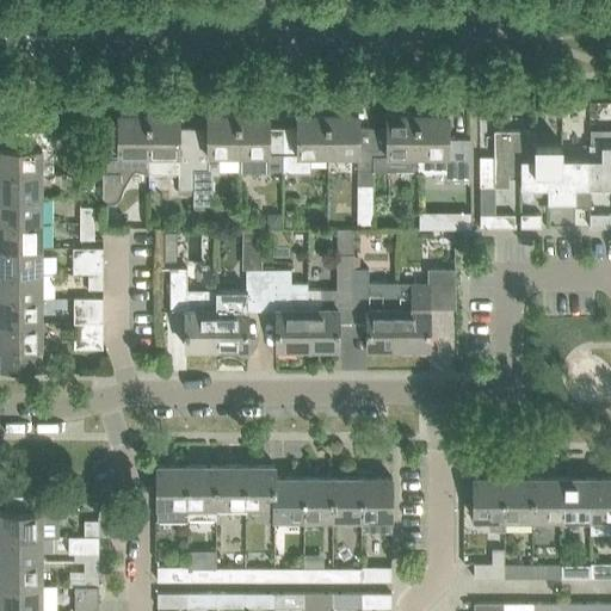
[(123,187),(133,170),(149,172),(149,112),(119,112),(119,128),(104,128),(105,154),(104,154),(104,201),(116,201),(121,195),(123,187)]
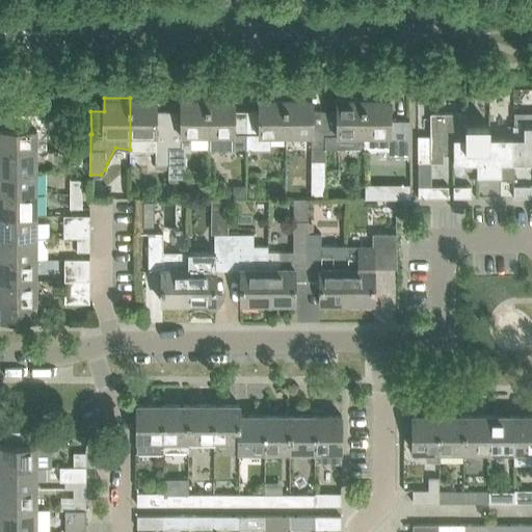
[(156,150),(156,168),(168,168),(169,168),(169,111),(156,111),(156,98),(130,98),(130,150),(131,150),(156,150)]
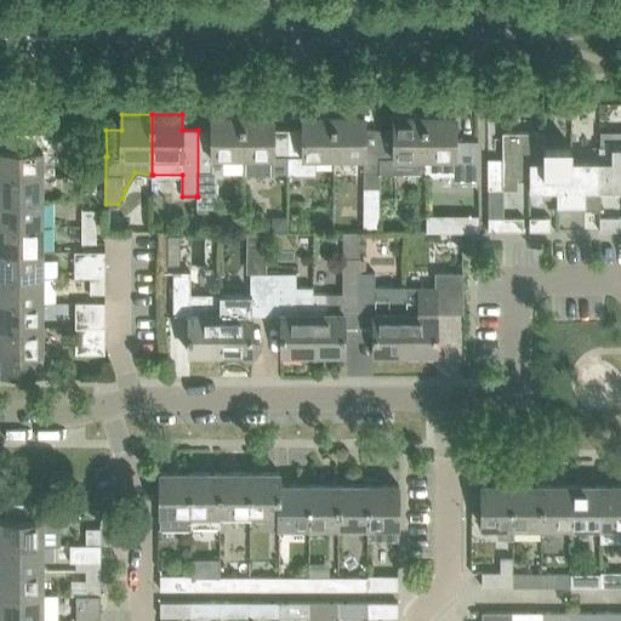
[(216,176),(223,176),(222,158),(243,158),(244,158),(243,114),(212,114),(212,130),(198,130),(198,197),(197,197),(197,205),(216,205),(216,176)]
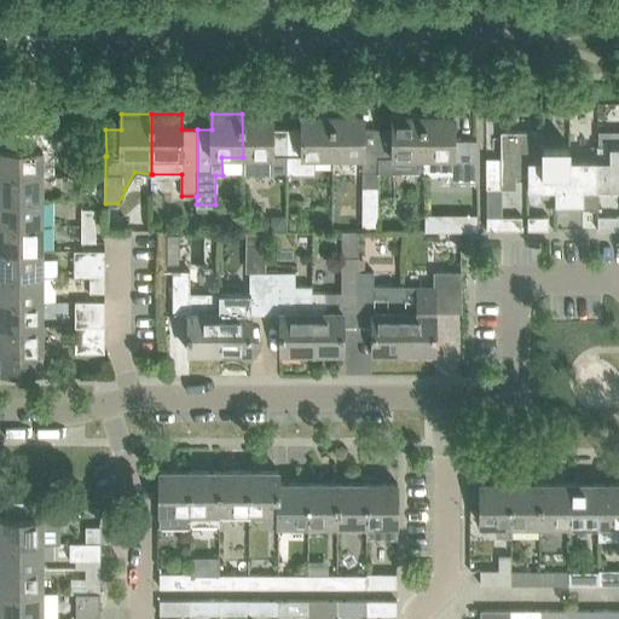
[(242,157),(242,172),(288,171),(288,142),(287,142),(272,142),(272,114),(242,114),(243,157),(242,157)]
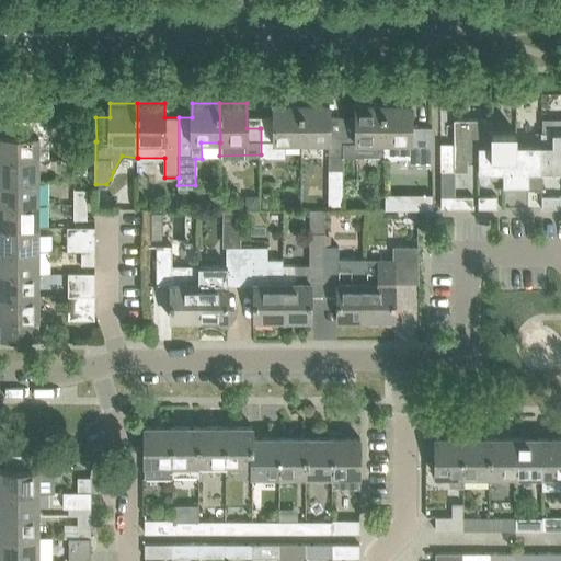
[(261,155),(284,155),(284,141),(301,141),(301,103),(274,103),(274,117),(260,117),(260,128),(261,128),(261,155)]
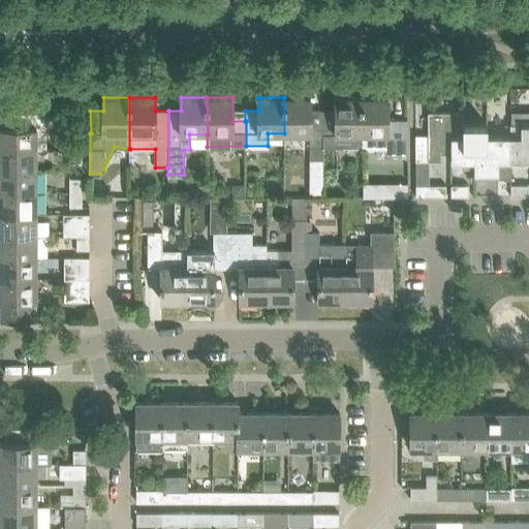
[(309,196),(322,196),(323,146),(324,146),(324,111),(311,111),(311,97),(284,97),(284,133),(310,133),(310,147),(309,196)]
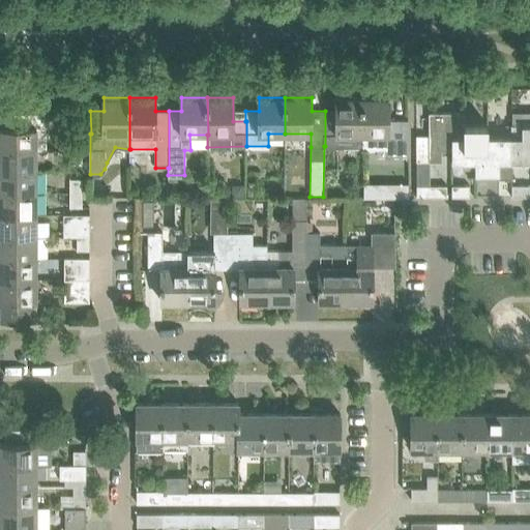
[(336,146),(342,146),(342,134),(362,134),(362,97),(336,97),(336,111),(325,111),(325,146),(336,146)]
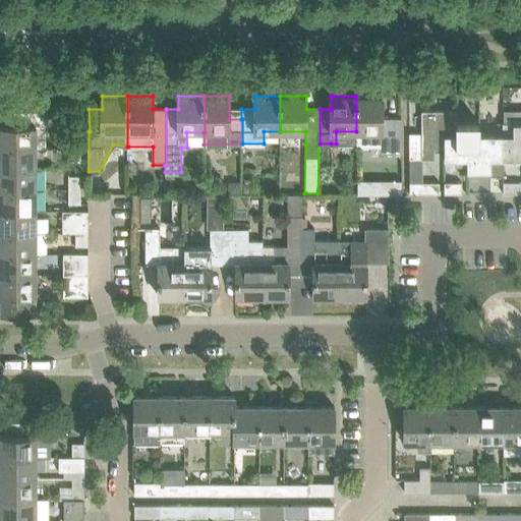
[(383,119),(383,96),(356,96),(356,131),(356,147),(382,146),(382,153),(395,153),(395,119),(383,119)]
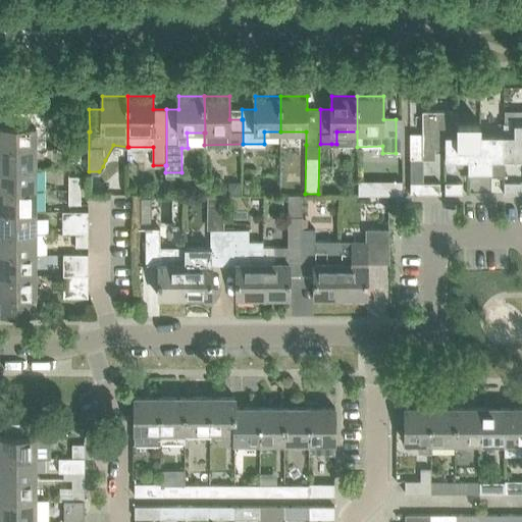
[(440,183),(423,183),(422,159),(435,159),(435,148),(445,148),(446,148),(446,135),(457,135),(457,122),(458,122),(458,110),(422,111),(422,134),(410,134),(411,194),(440,194),(440,183)]
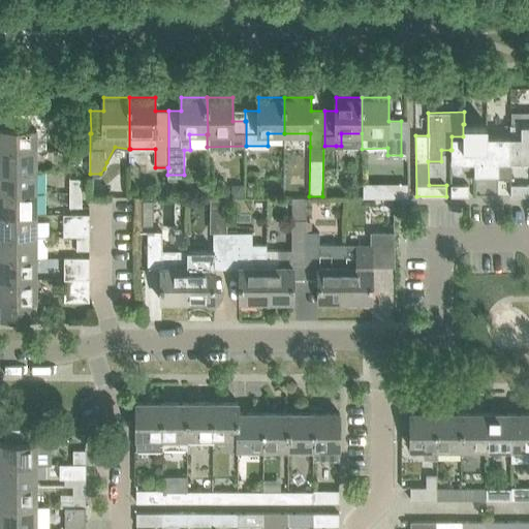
[(36,149),(45,149),(44,128),(44,114),(5,114),(5,127),(0,127),(0,149),(36,149)]
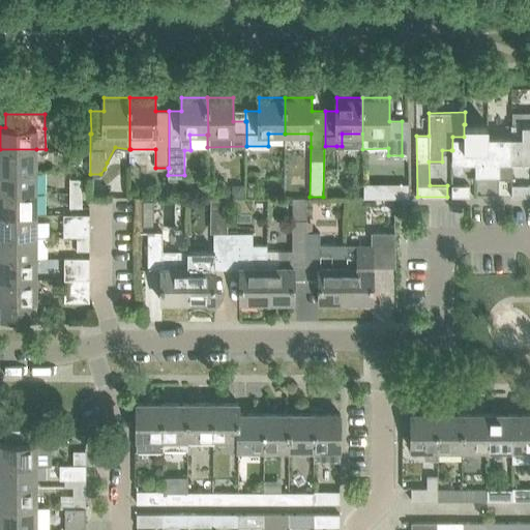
[(511,125),(511,136),(511,162),(529,160),(529,123),(511,124),(511,125)]
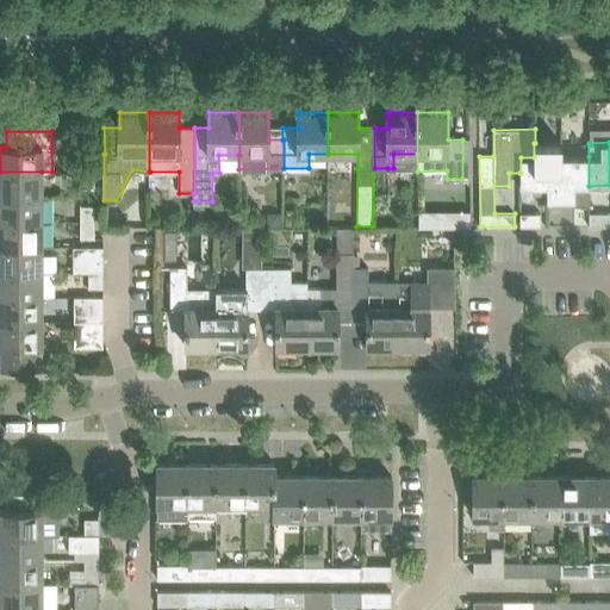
[(561,143),(535,143),(534,143),(534,157),(521,157),(521,173),(520,173),(521,186),(547,186),(548,186),(548,173),(560,173),(560,157),(561,157),(561,143)]
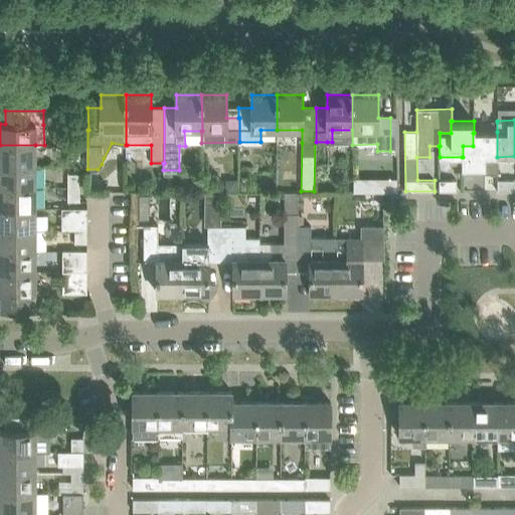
[(66,131),(67,145),(79,145),(79,131),(66,131)]
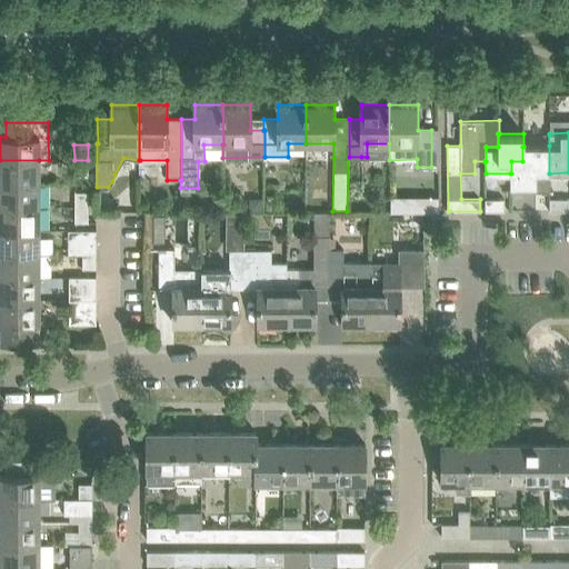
[(543,147),(523,147),(522,147),(522,161),(511,161),(511,173),(510,173),(510,187),(535,187),(535,192),(549,192),(549,173),(549,146),(543,147)]
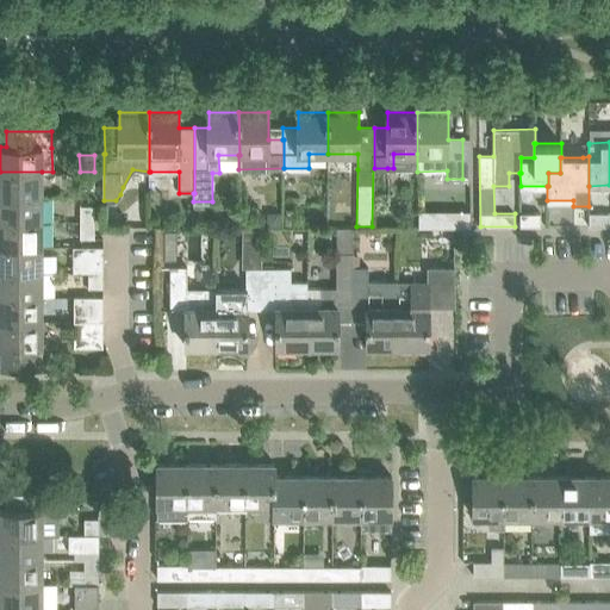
[(0,197),(42,197),(42,172),(0,172),(0,197)]
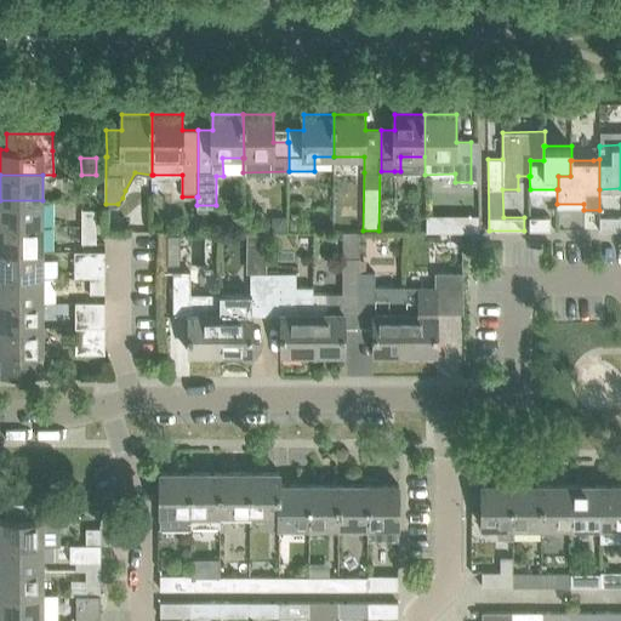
[(96,175),(81,175),(81,192),(97,191),(96,175)]
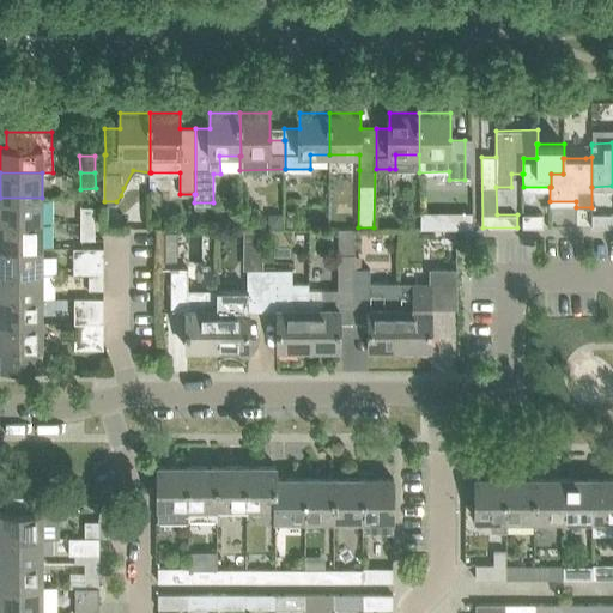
[(0,223),(42,223),(42,198),(0,198),(0,223)]
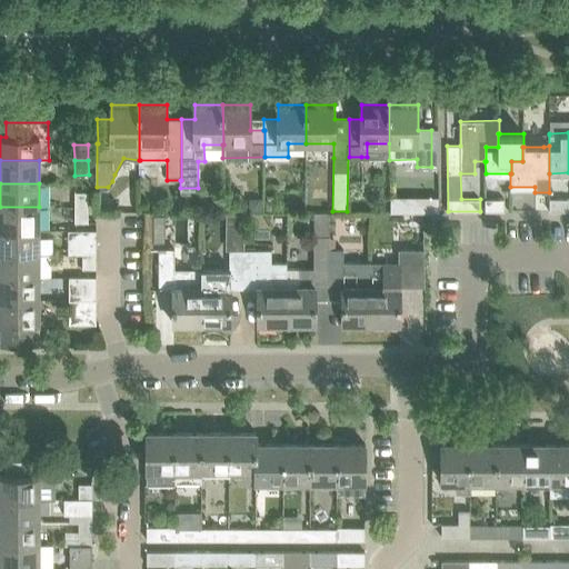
[(88,192),(75,192),(75,207),(88,207),(88,192)]
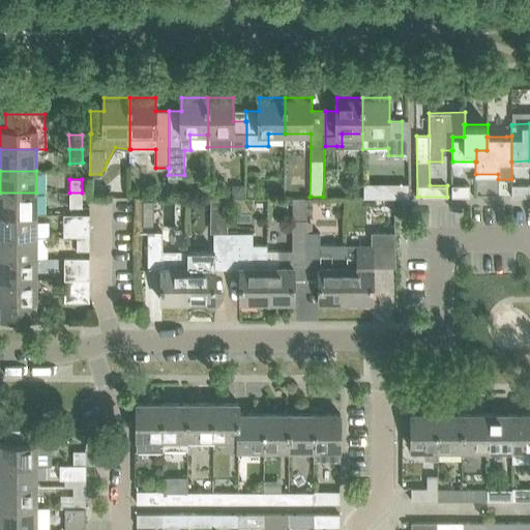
[(205,181),(186,181),(186,193),(205,193),(205,181)]
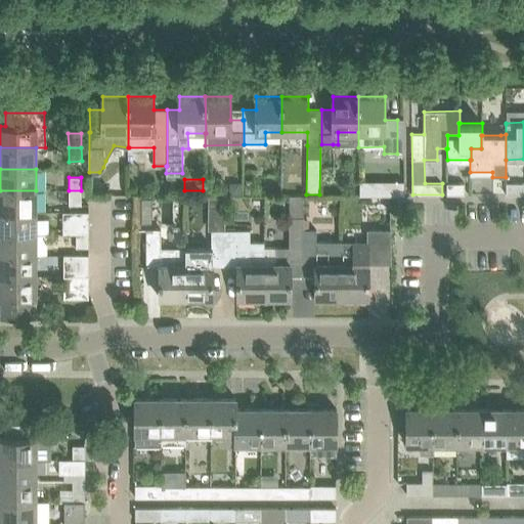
[(231,183),(231,194),(241,194),(241,183),(231,183)]
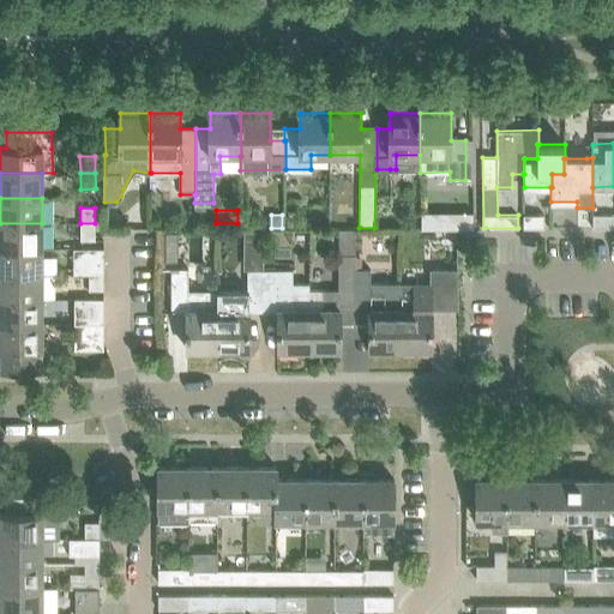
[(545,215),(524,215),(524,228),(545,228),(545,215)]
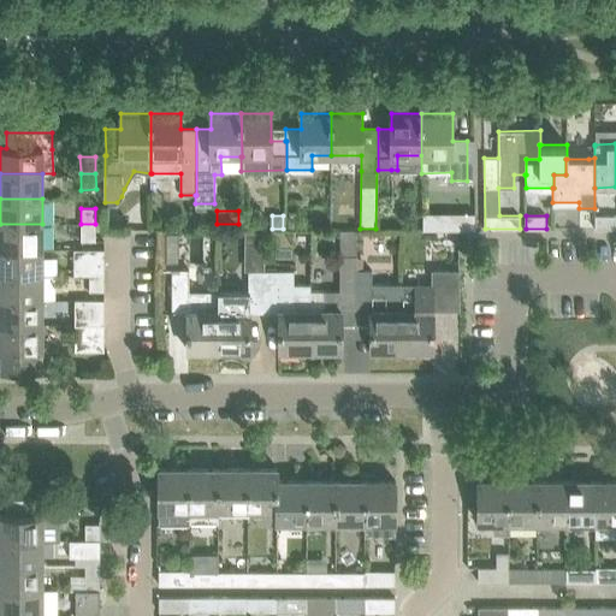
[(615,215),(594,215),(594,229),(615,229),(615,215)]
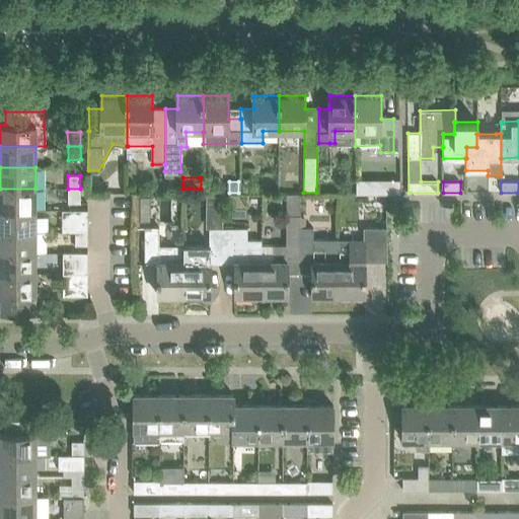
[(0,210),(35,210),(35,189),(0,189),(0,210)]
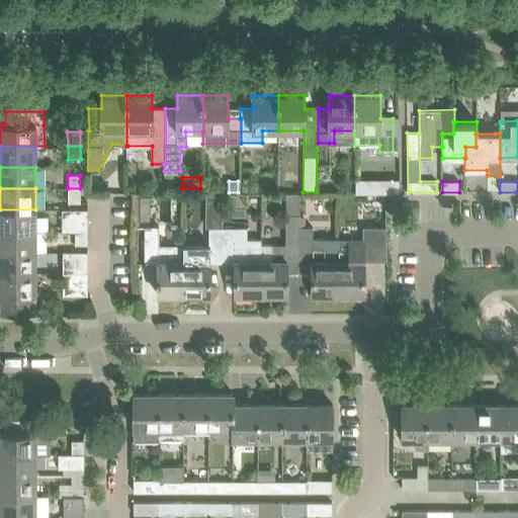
[(68,202),(80,202),(80,188),(68,188),(68,202)]
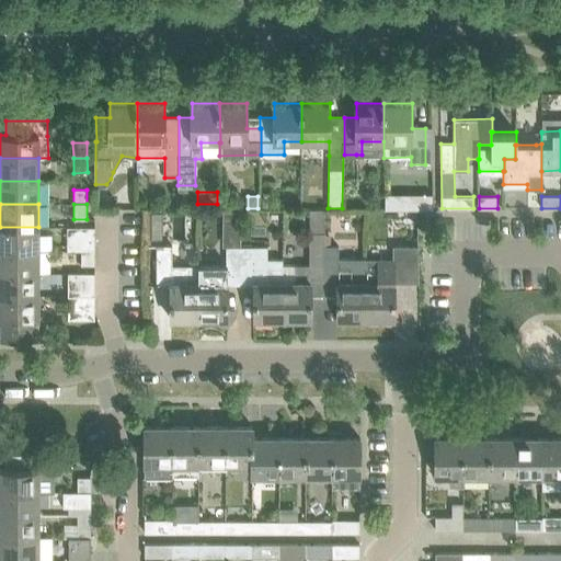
[(282,281),(283,281),(283,319),(311,319),(311,277),(323,277),(323,231),(321,231),(321,212),(311,212),(312,231),(310,231),(310,264),(282,264),(282,281)]
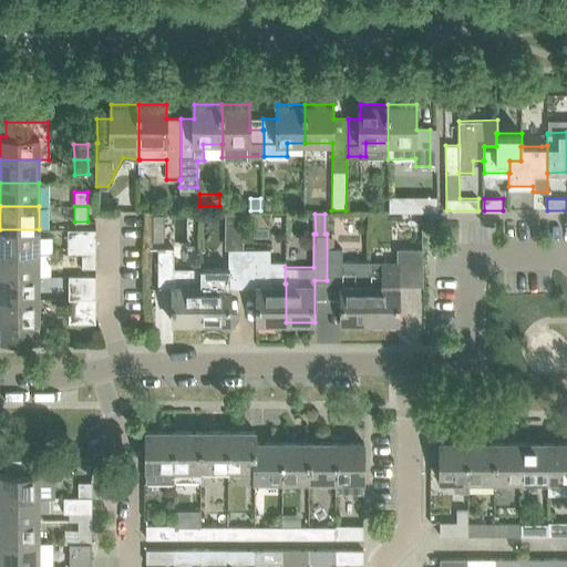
[(165,220),(155,220),(154,236),(164,236),(165,220)]
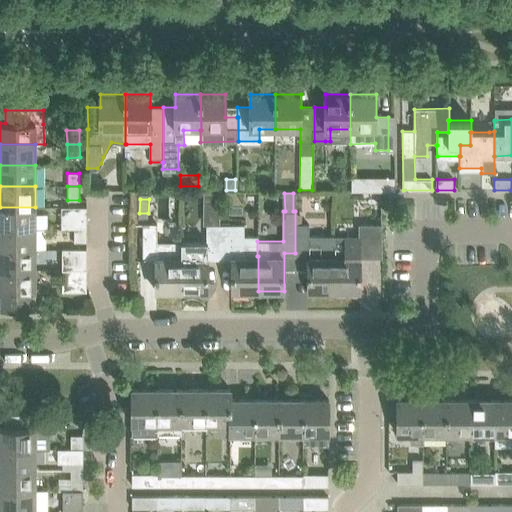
[(0,228),(35,228),(35,207),(0,207),(0,228)]
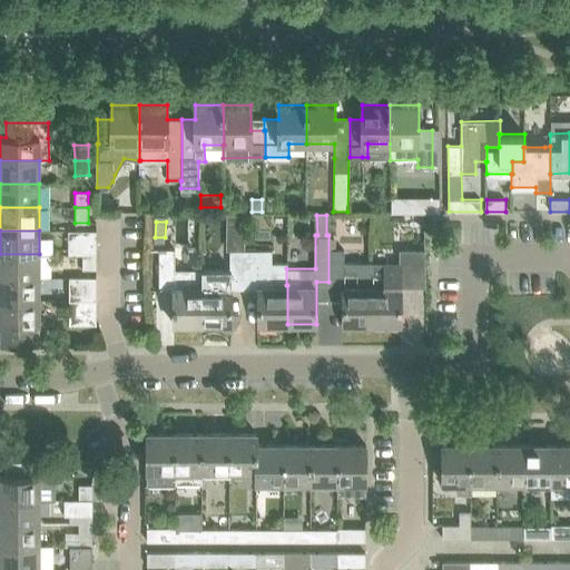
[(68,253),(82,253),(82,254),(96,254),(96,238),(96,231),(68,231),(68,253)]
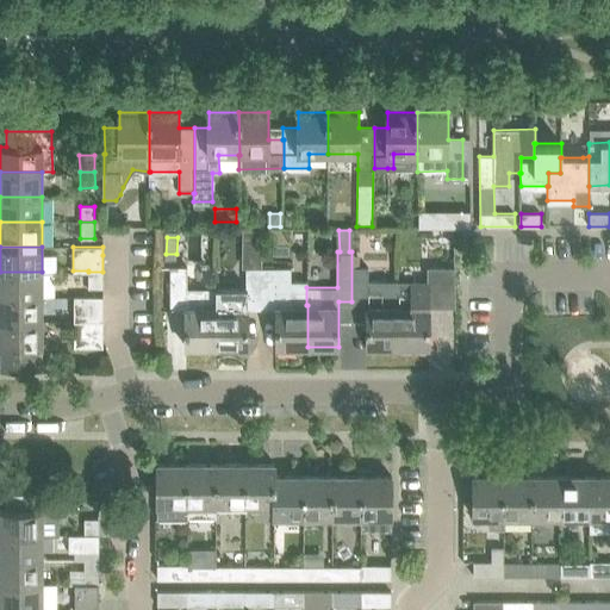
[(397,346),(397,280),(368,280),(368,266),(354,266),(354,251),(352,251),(352,302),(367,302),(367,346),(397,346)]
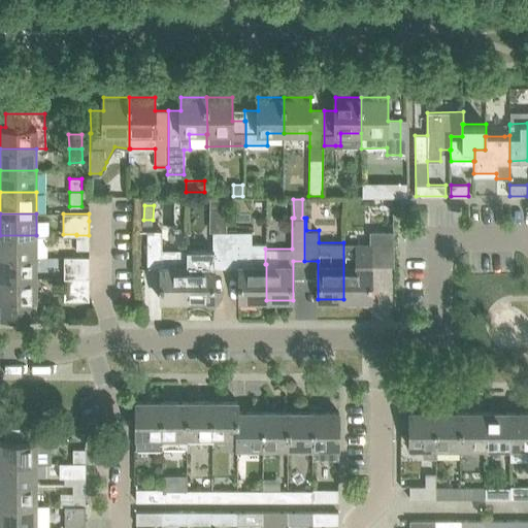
[(212,249),(199,249),(187,249),(187,300),(215,300),(215,266),(227,266),(226,231),(212,231),(212,249)]
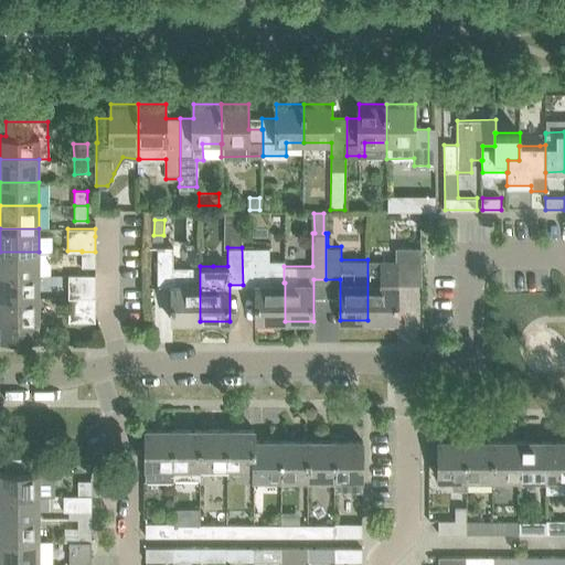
[(268,260),(268,247),(242,247),(243,285),(256,285),(256,321),(285,321),(285,283),(284,283),(284,266),(284,260),(268,260)]
